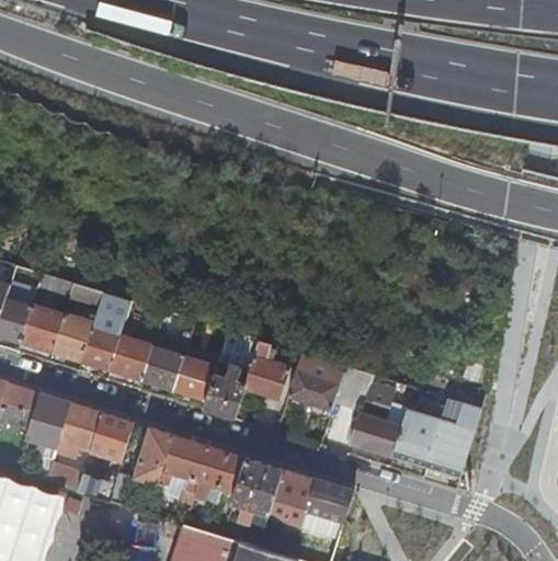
[(69,299),(73,284),(41,274),(37,286),(63,294),(57,312),(31,306),(20,341),(53,351),(64,315),(69,299)]
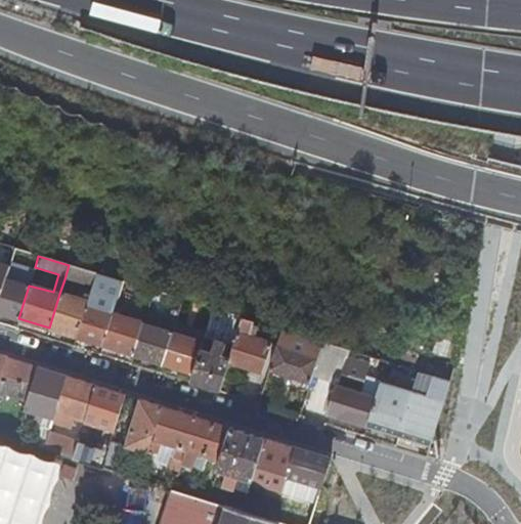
[(32,277),(34,269),(10,261),(8,267),(7,270),(32,277)]
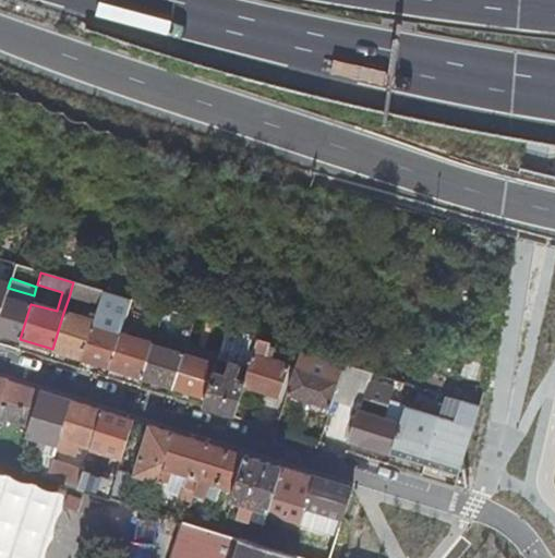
[(0,313),(4,299),(8,288),(9,284),(0,280),(0,313)]
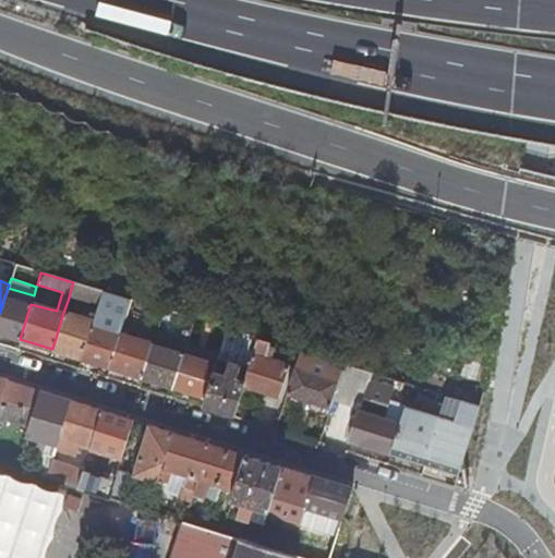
[(97,302),(101,291),(73,282),(69,298),(96,306),(97,302)]
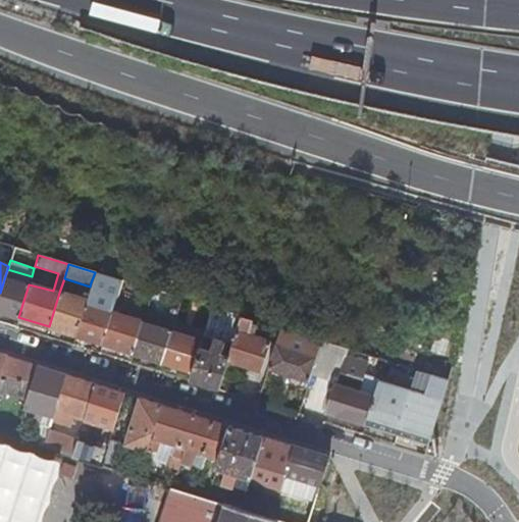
[(26,277),(31,279),(32,276),(7,269),(4,279),(23,284),(26,277)]
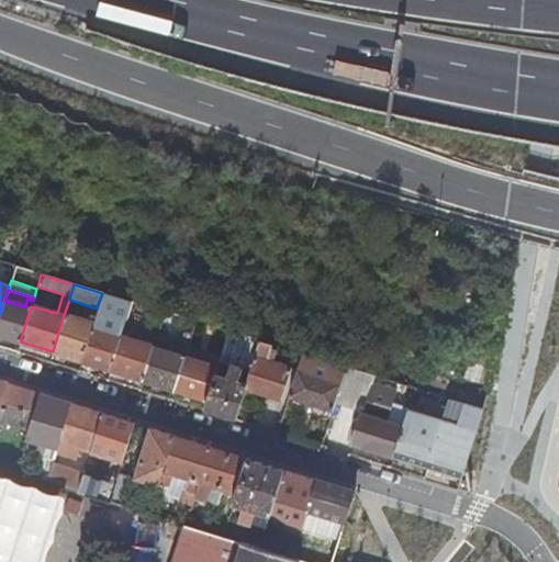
[(127,314),(131,302),(102,293),(98,304),(127,314)]
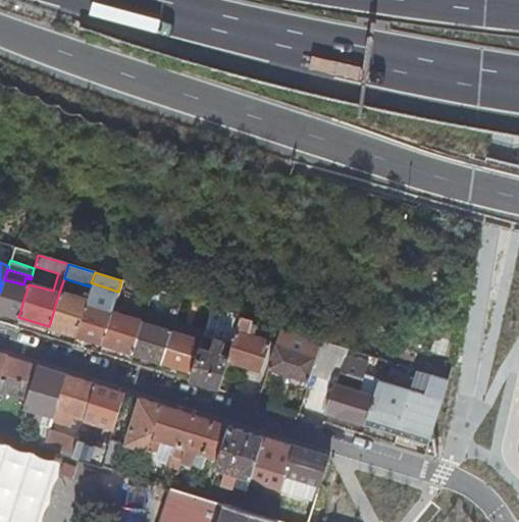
[(0,311),(18,317),(29,284),(31,279),(26,277),(23,284),(4,279),(0,293),(0,311)]
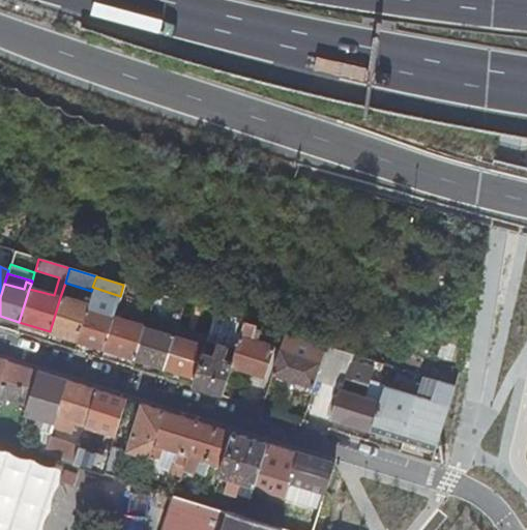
[(50,331),(76,340),(86,306),(89,299),(84,297),(82,303),(60,297),(50,331)]
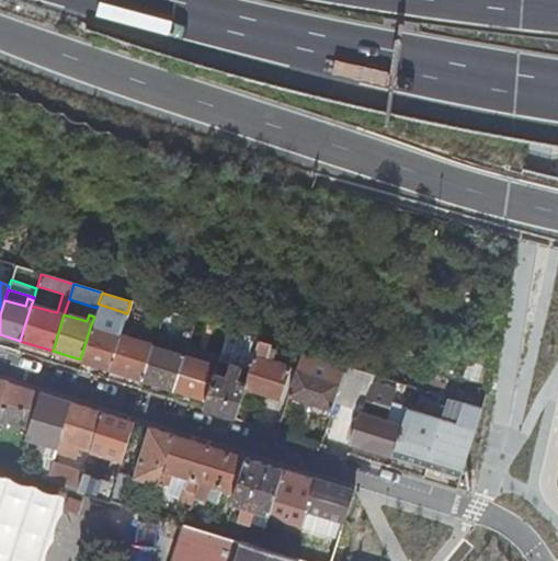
[(120,335),(122,331),(116,329),(114,335),(100,330),(101,327),(91,324),(80,359),(109,368),(120,335)]
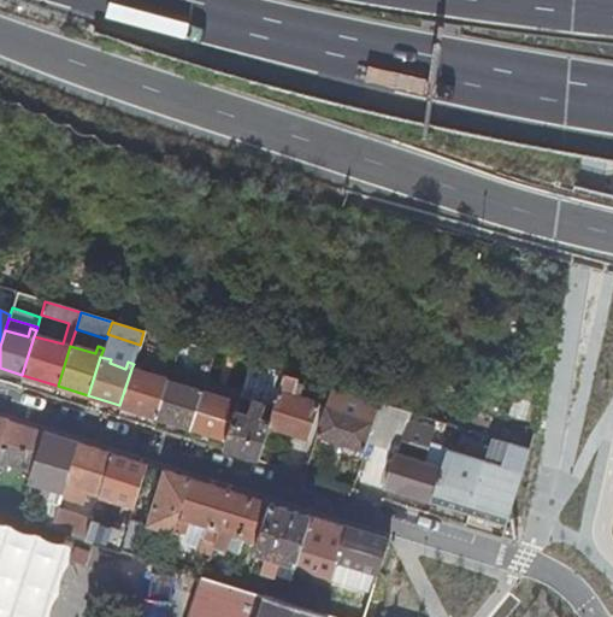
[(283,375),(249,364),(247,374),(265,378),(258,401),(251,399),(247,412),(241,411),(242,406),(236,405),(225,439),(222,450),(255,460),(266,428),(283,375)]
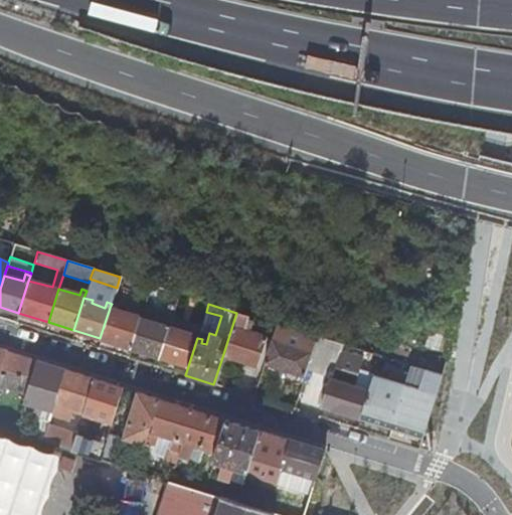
[(139,319),(140,318),(130,314),(110,308),(100,338),(130,348),(139,319)]
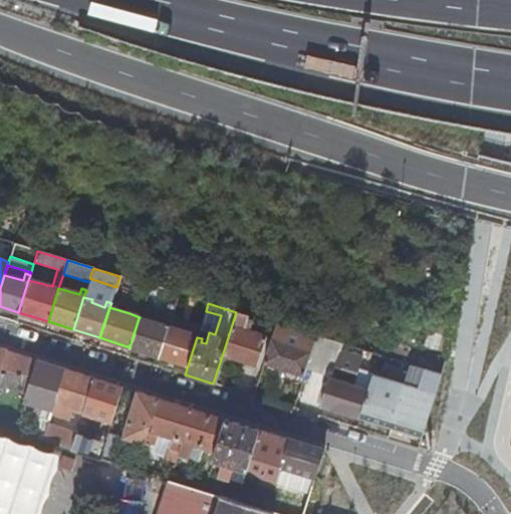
[(255,317),(236,312),(222,356),(256,365),(265,335),(252,331),(255,317)]
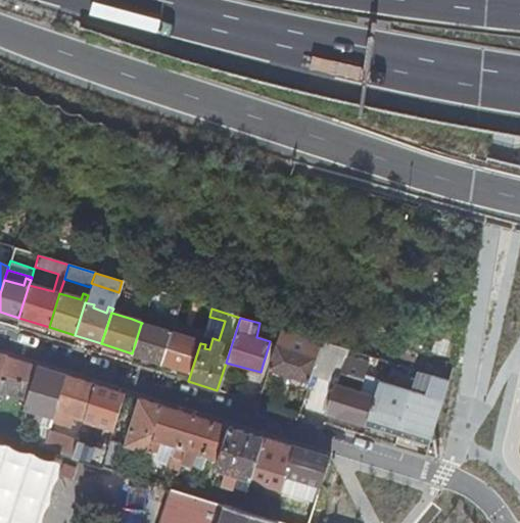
[(167,331),(141,324),(132,353),(161,363),(171,333),(173,327),(169,326),(167,331)]
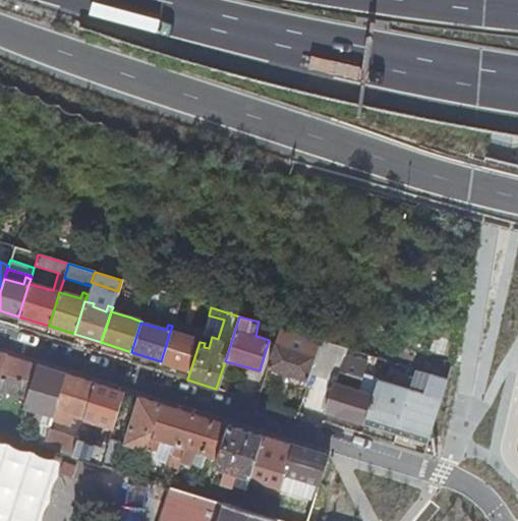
[(203,334),(172,325),(172,326),(170,332),(161,361),(190,370),(199,342),(203,334)]
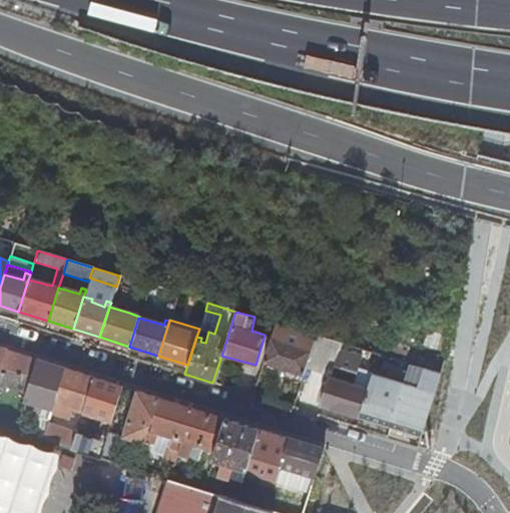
[(315,336),(274,323),(262,363),(302,376),(304,370),(315,336)]
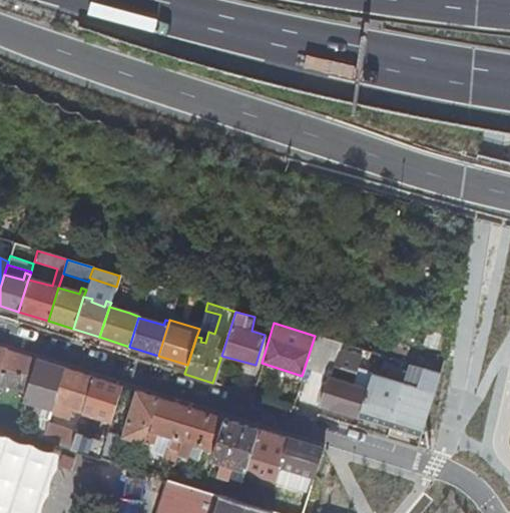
[(339,343),(315,336),(304,370),(328,378),(333,364),(337,350),(339,343)]
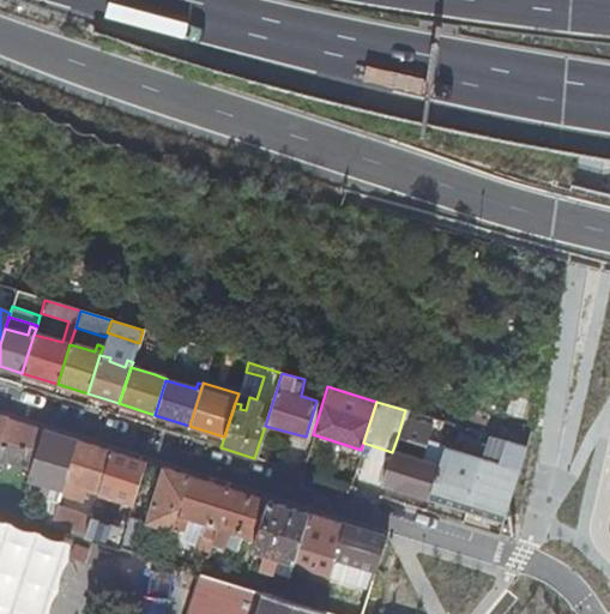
[(0,447),(10,420),(0,416),(0,447)]
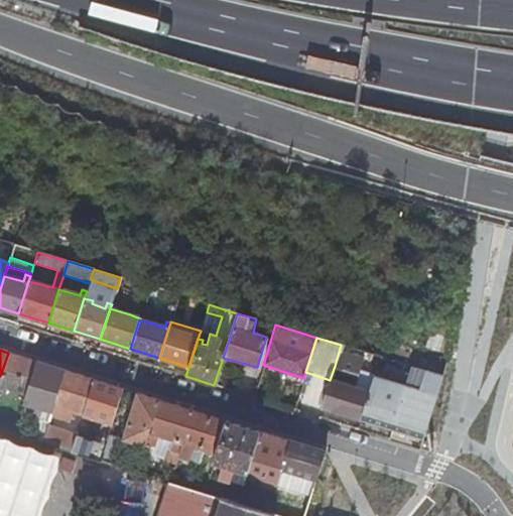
[(330,380),(321,408),(359,420),(373,376),(364,374),(360,388),(353,386),(361,359),(339,352),(335,366),(330,380)]
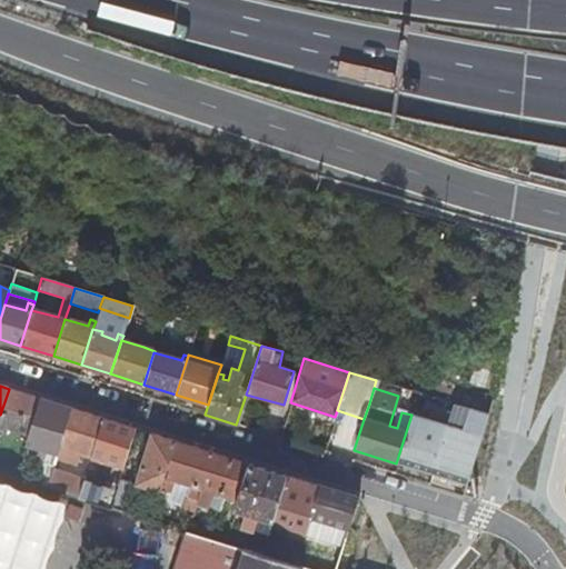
[(0,426),(28,436),(32,422),(40,399),(9,389),(0,415),(0,426)]
